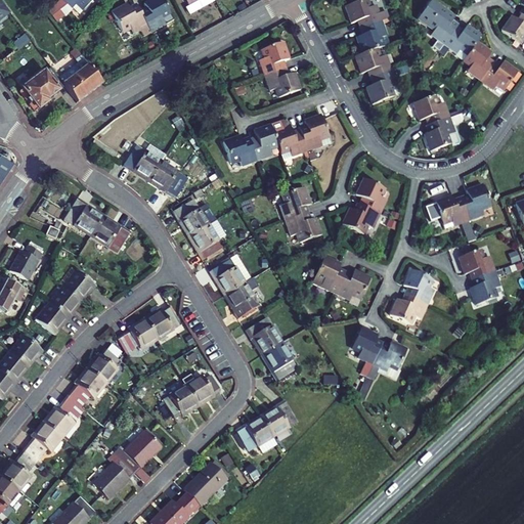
[(0,0),(0,34),(16,23),(0,0)]
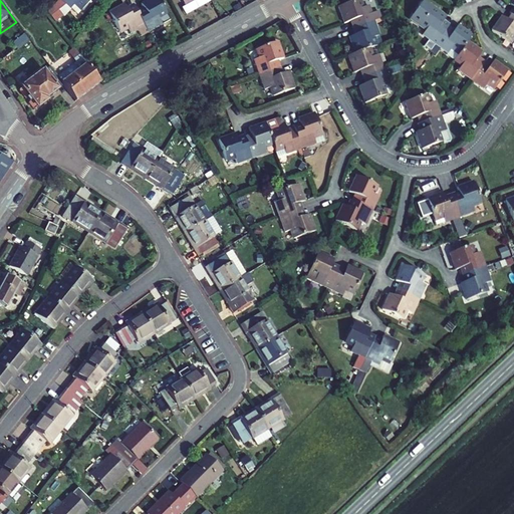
[(61,0),(77,15),(91,0),(61,0)]
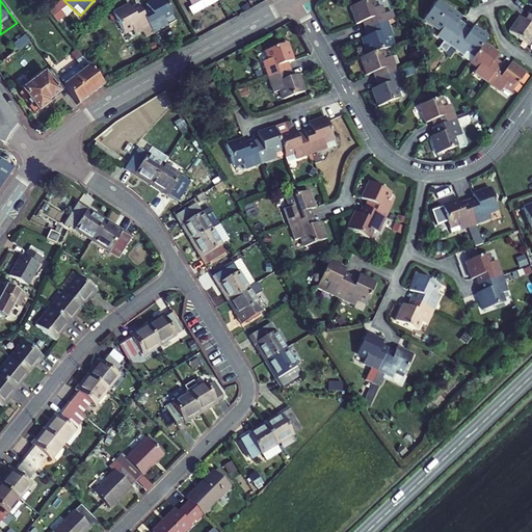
[(153,33),(167,26),(164,20),(173,16),(163,0),(153,0),(145,4),(148,8),(151,15),(144,18),(153,33)]
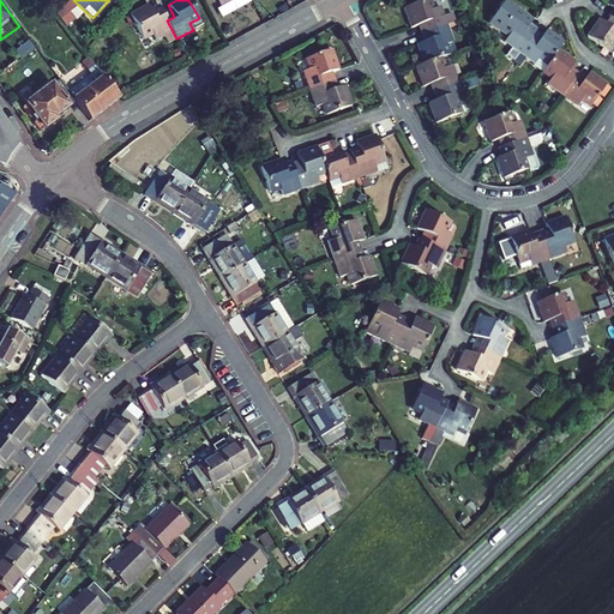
[(444,16),(440,7),(433,10),(428,0),(404,8),(411,29),(420,25),(423,24),(427,32),(446,25),(449,24),(455,22),(451,13),(444,16)]
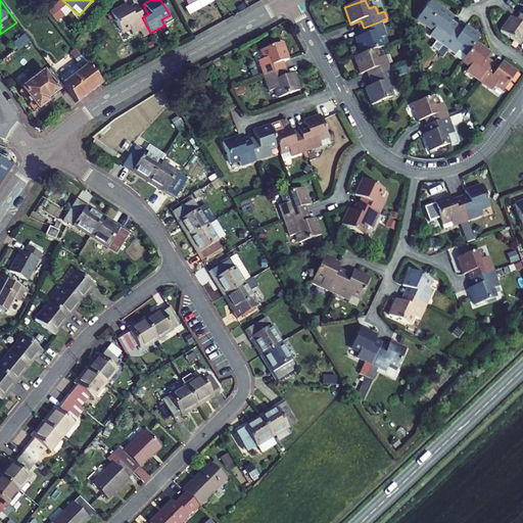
[(111,13),(122,33),(130,28),(133,34),(140,30),(144,37),(150,33),(142,17),(139,12),(138,11),(132,14),(129,9),(127,5),(111,13)]
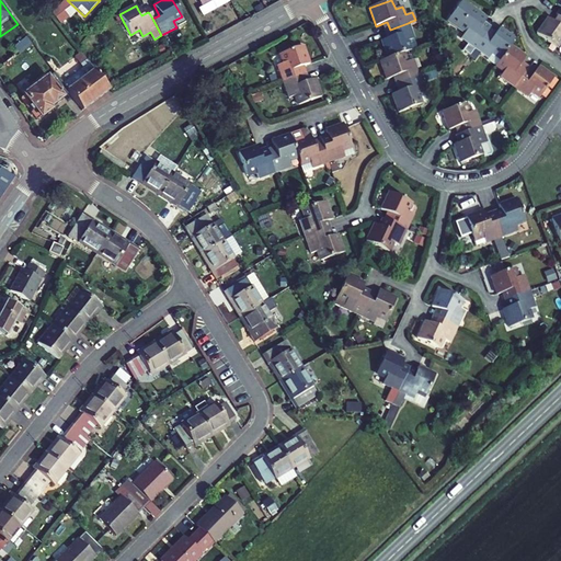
[(145,6),(138,10),(141,15),(148,12),(147,9),(145,6)]
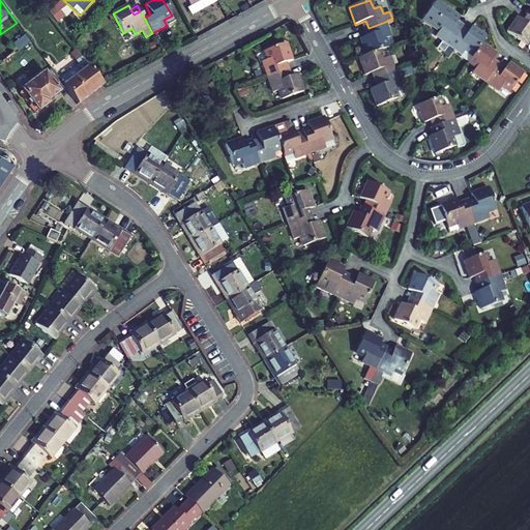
[(448,47),(459,31),(453,27),(457,22),(460,18),(445,7),(432,26),(439,31),(436,36),(448,47)]
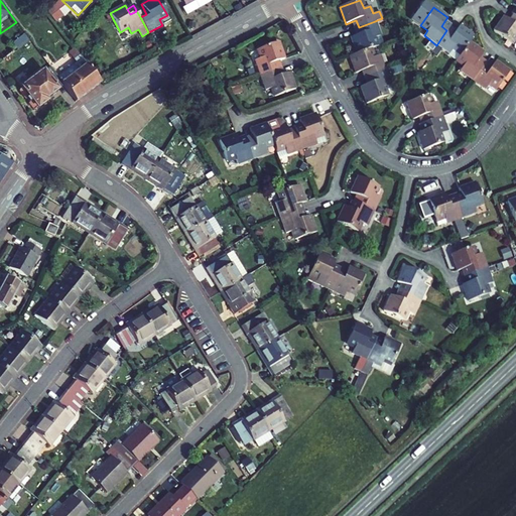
[(143,8),(137,12),(140,17),(146,14),(143,8)]
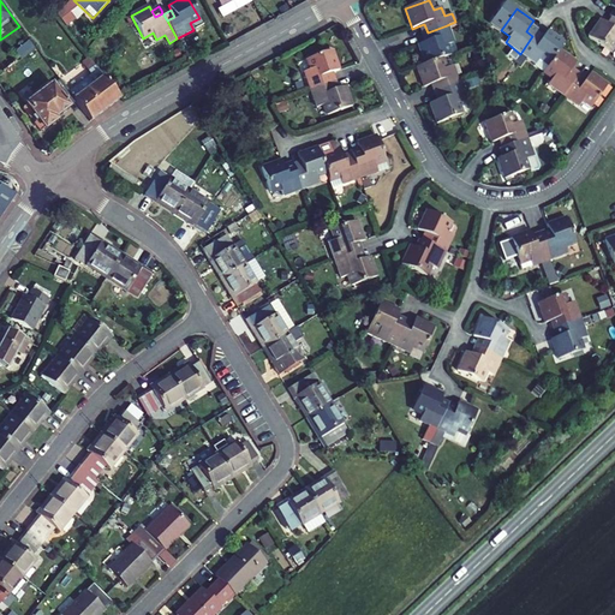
[(472,29),(470,19),(463,22),(466,31),(467,30),(472,29)]
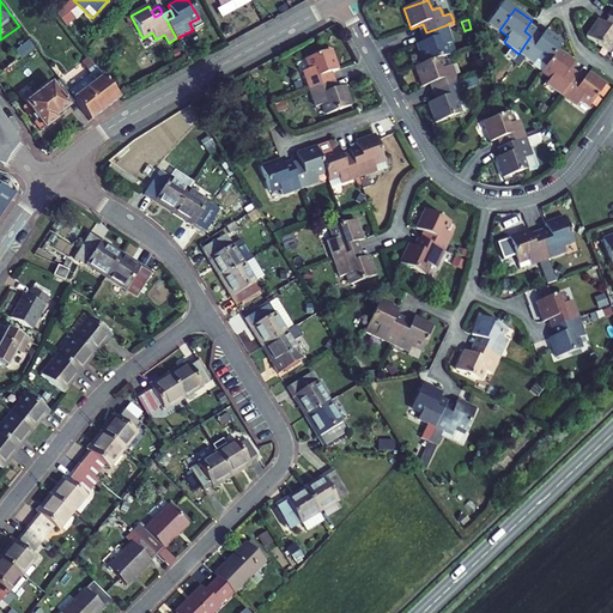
[(612,22),(610,28),(605,25),(599,20),(587,37),(607,53),(612,44),(612,22)]
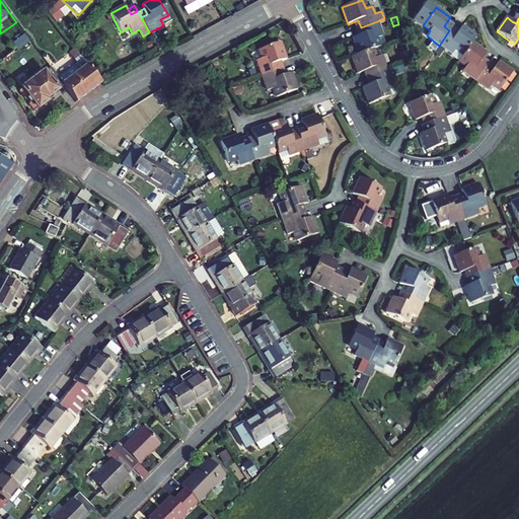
[(377,21),(361,27),(363,34),(359,35),(353,38),(359,55),(372,50),(386,45),(379,25),(377,21)]
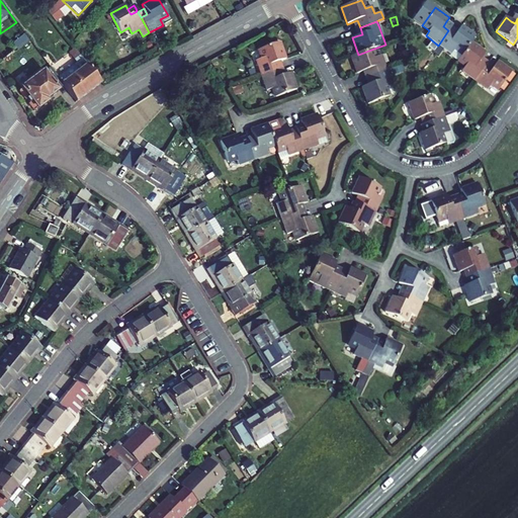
[(448,30),(451,27),(452,25),(446,21),(443,26),(448,30)]
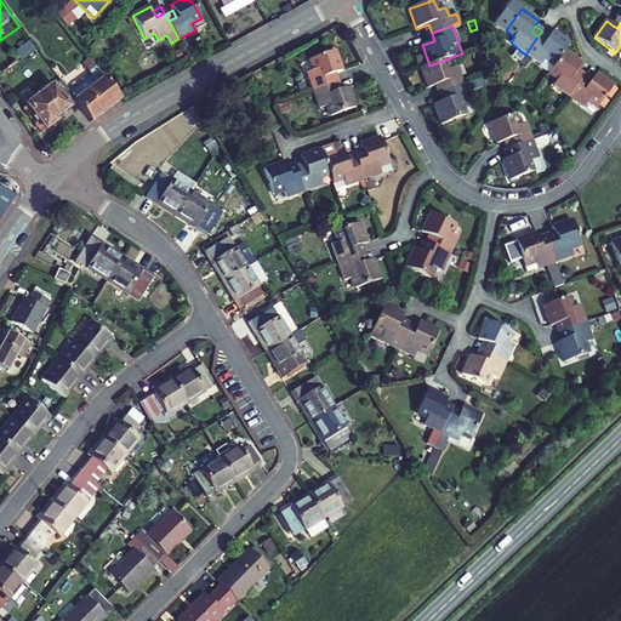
[(472,30),(478,47),(483,45),(477,29),(472,30)]
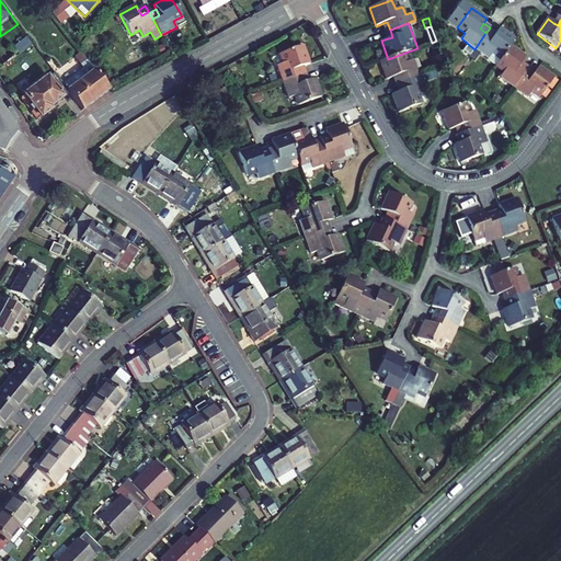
[(489,59),(492,53),(501,59),(510,46),(515,39),(500,29),(495,34),(492,38),(485,33),(474,49),(489,59)]
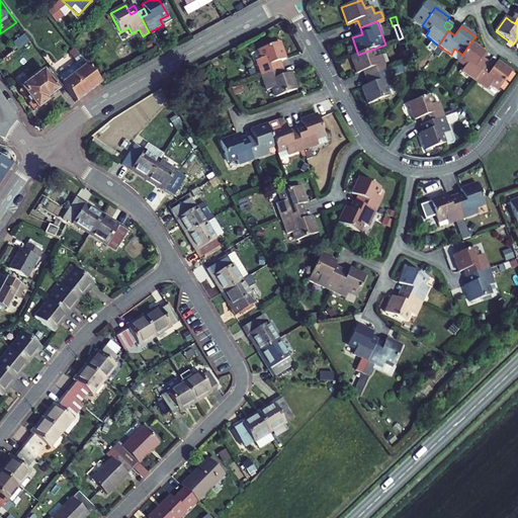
[(261,76),(278,70),(275,63),(279,62),(285,60),(279,42),(259,51),(262,59),(256,61),(261,76)]
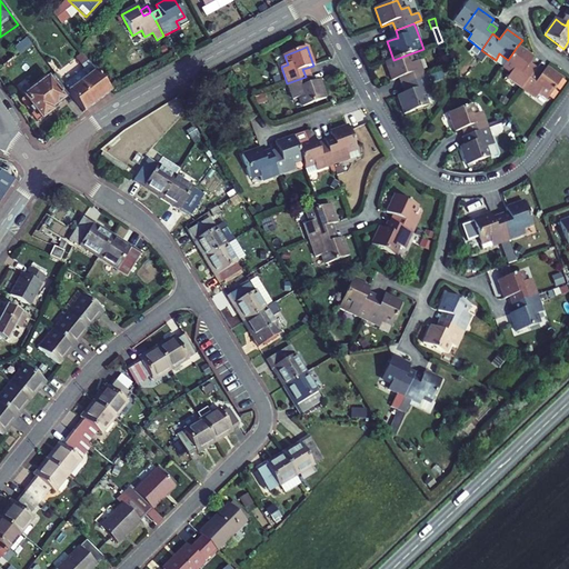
[(507,79),(521,89),(532,73),(526,68),(529,65),(533,58),(517,47),(508,60),(503,67),(511,72),(507,79)]
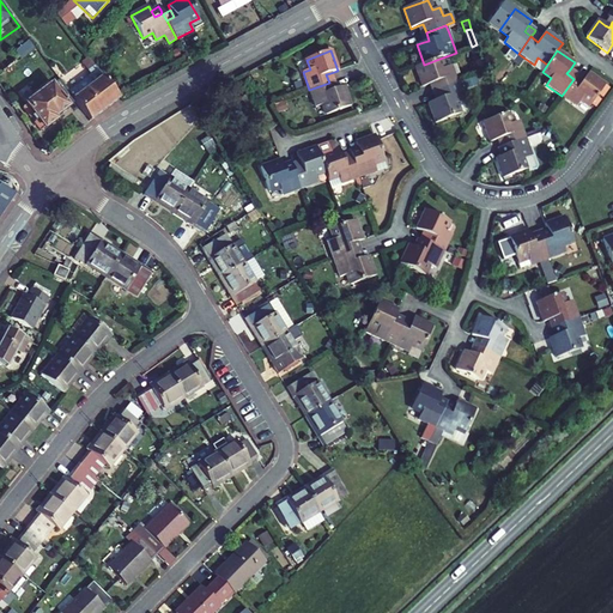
[(76,102),(90,121),(120,98),(89,58),(82,62),(90,74),(87,76),(87,77),(68,92),(73,99),(76,102)]
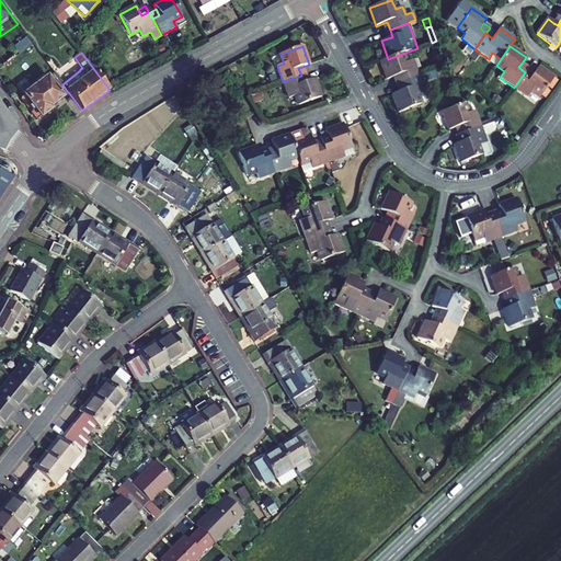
[(387,80),(393,78),(398,76),(400,83),(419,77),(412,60),(405,64),(402,54),(388,59),(380,61),(387,80)]
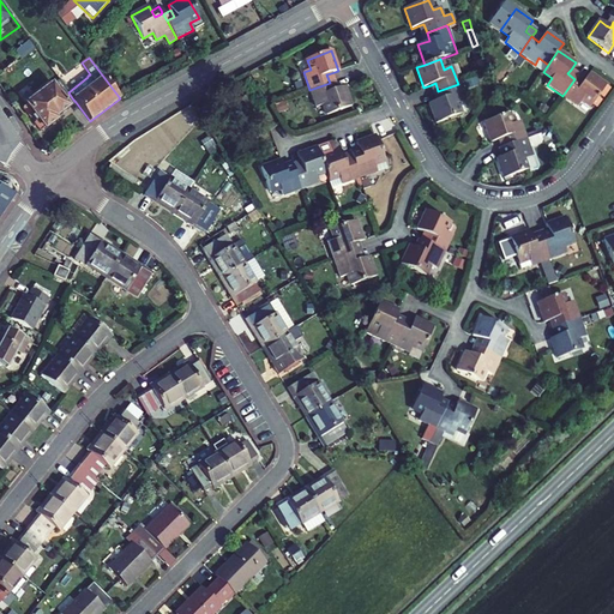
[(589,73),(584,79),(582,84),(575,79),(563,96),(577,107),(582,101),(591,107),(600,95),(606,86),(606,85),(589,73)]
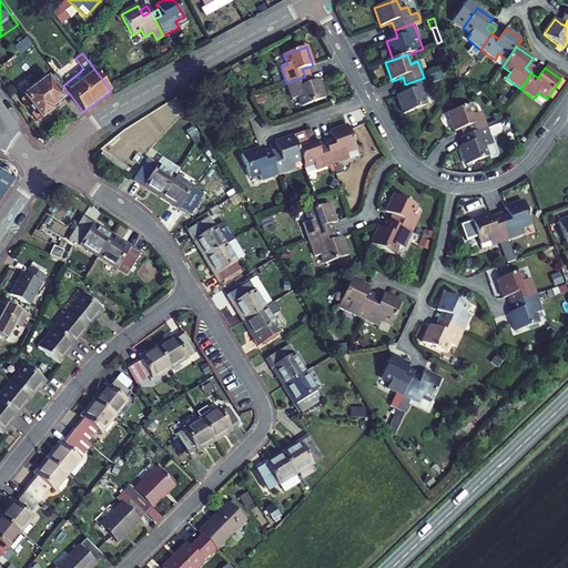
[(56,105),(70,94),(68,92),(63,85),(54,73),(23,97),(24,98),(21,100),(38,122),(40,119),(41,120),(52,112),(52,111),(50,109),(56,105)]
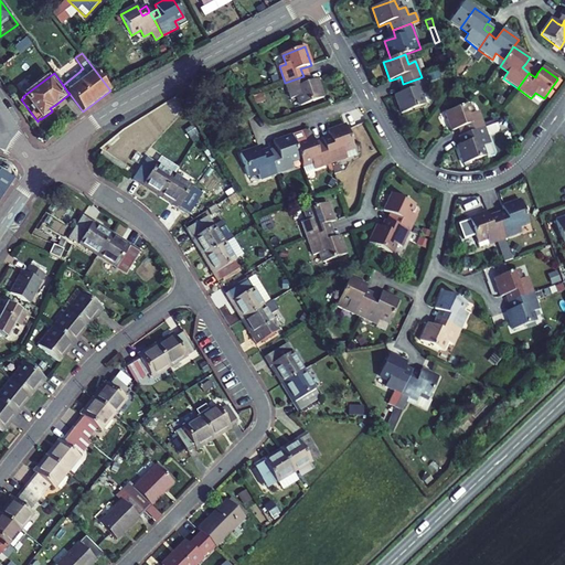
[(291,99),(298,96),(301,106),(323,98),(317,80),(310,83),(306,84),(304,76),(285,83),(291,99)]
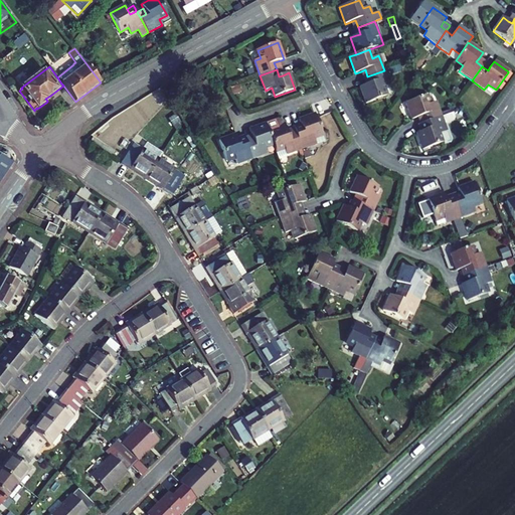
[(359,87),(365,104),(386,97),(383,88),(389,86),(384,70),(367,76),(369,83),(366,84),(359,87)]
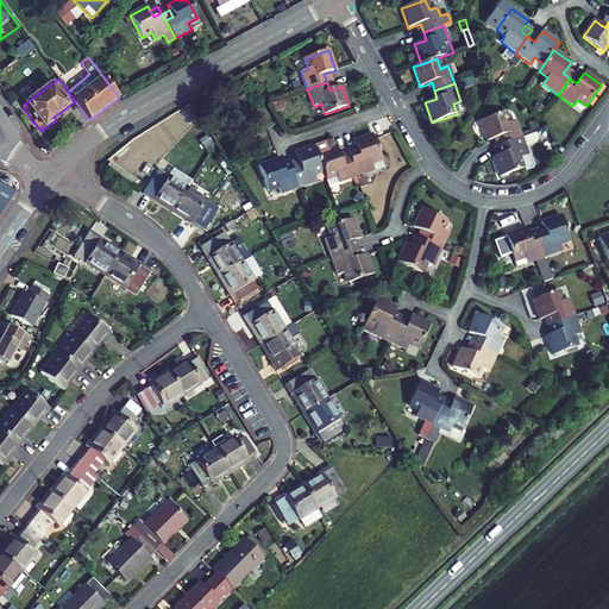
[(601,86),(595,94),(598,96),(604,88),(601,86)]
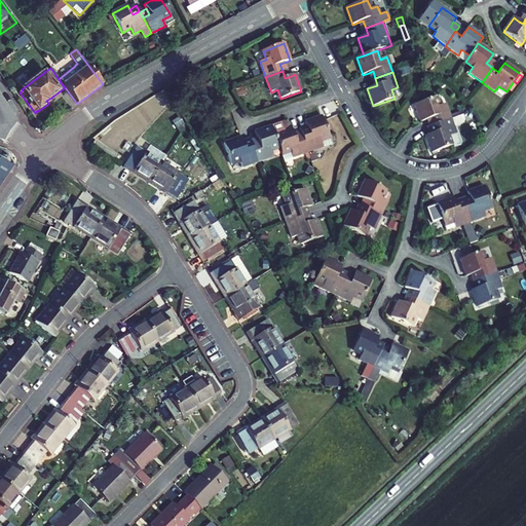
[(391,89),(395,99),(401,96),(398,87),(391,89)]
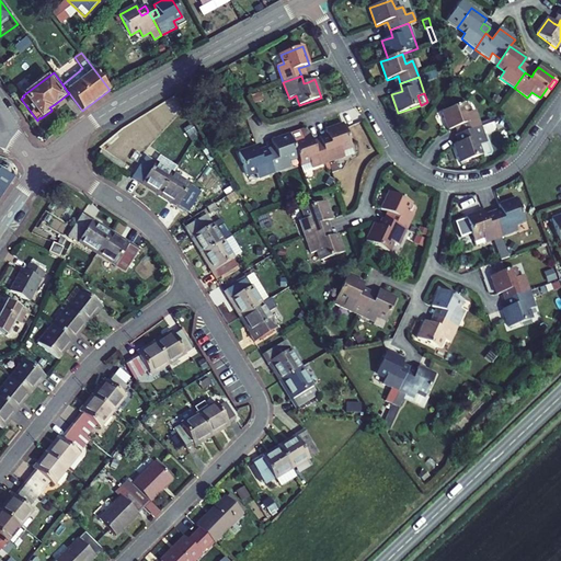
[(474,111),(468,114),(465,104),(442,113),(448,130),(456,128),(459,126),(462,134),(480,127),(474,111)]
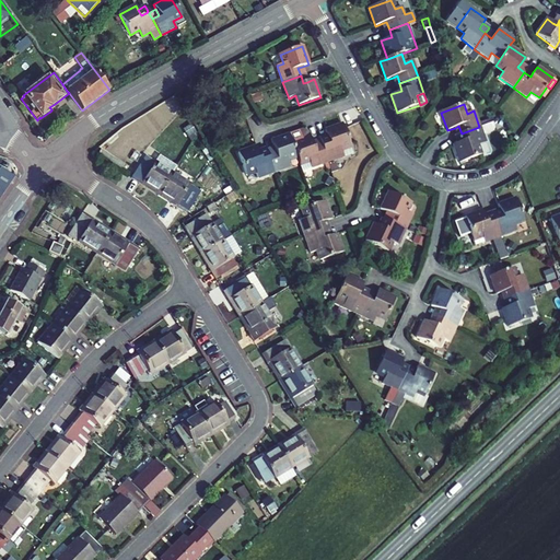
[(453,144),(459,163),(481,155),(482,158),(489,155),(491,152),(485,135),(493,131),(494,128),(492,123),(479,127),(462,133),(464,141),(457,143),(453,144)]
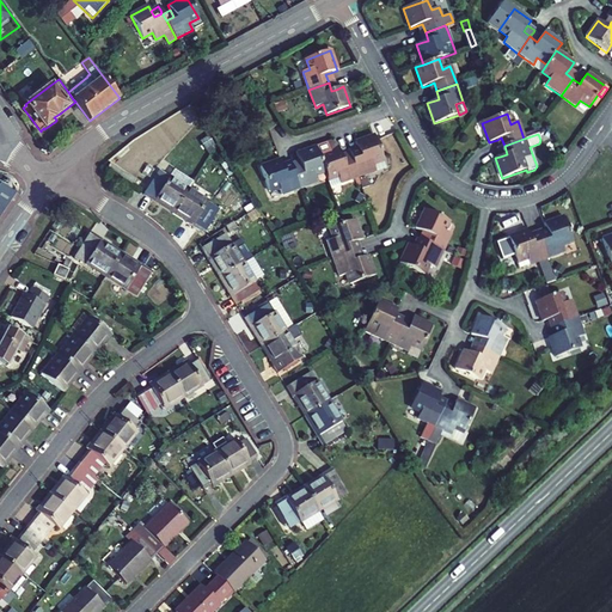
[(352,158),(359,177),(386,167),(375,135),(355,142),(357,147),(360,154),(352,158)]
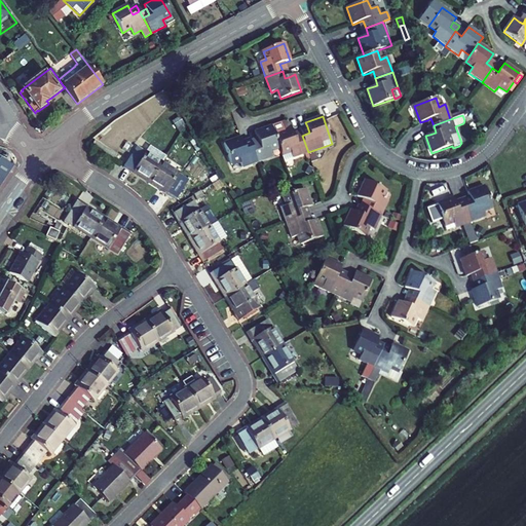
[(308,152),(302,136),(295,138),(294,134),(292,127),(291,127),(291,126),(290,125),(290,124),(289,124),(289,123),(288,123),(287,123),(286,122),(285,122),(284,122),(283,122),(282,123),(271,126),(274,134),(279,148),(284,161),(308,152)]
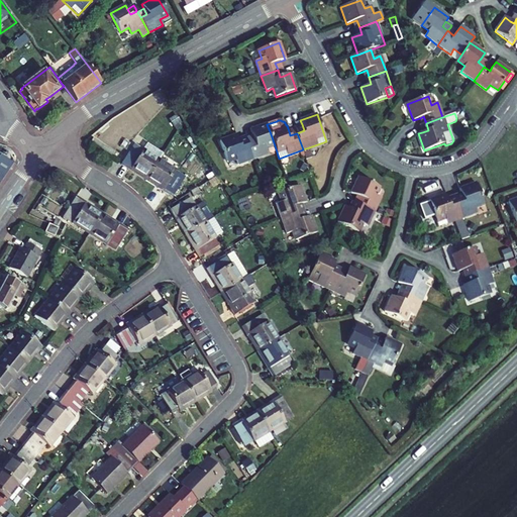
[(426,123),(422,124),(420,125),(422,132),(428,130),(426,123)]
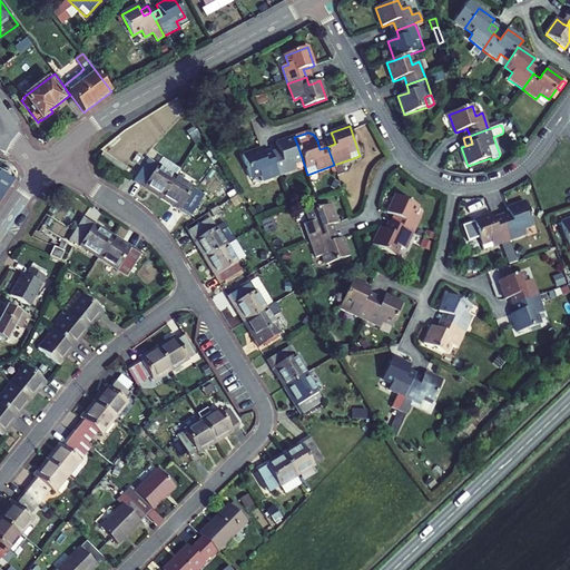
[(276,144),(278,150),(281,155),(273,158),(279,176),(295,170),(293,164),(303,160),(297,145),(294,137),(276,144)]
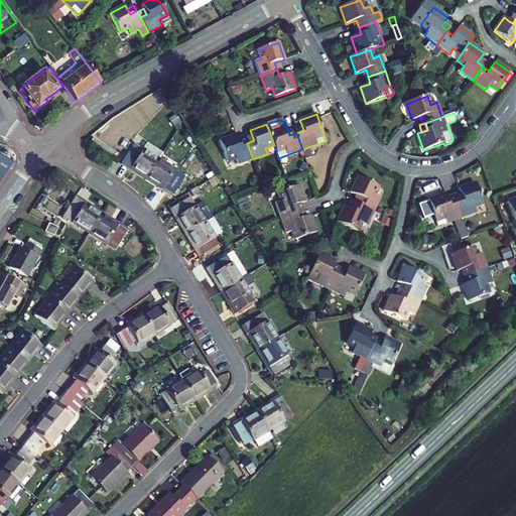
[(294,127),(295,129),(296,133),(303,130),(301,124),(294,127)]
